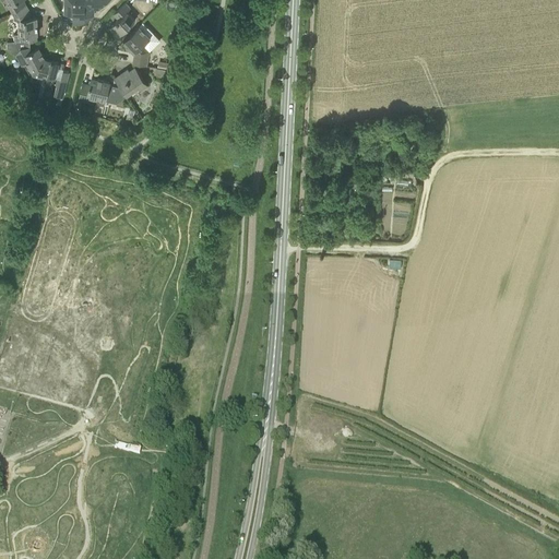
[(12,13),(26,6),(23,0),(9,0),(11,2),(8,3),(12,13)]
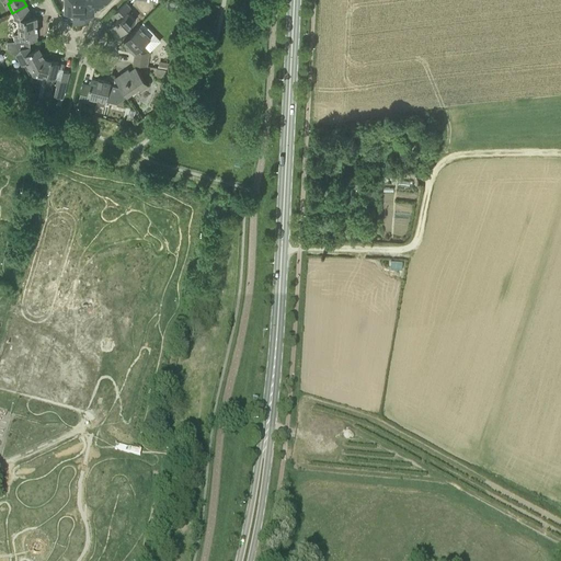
[(86,23),(94,15),(94,3),(86,3),(86,0),(65,0),(65,15),(73,15),(73,23),(86,23)]
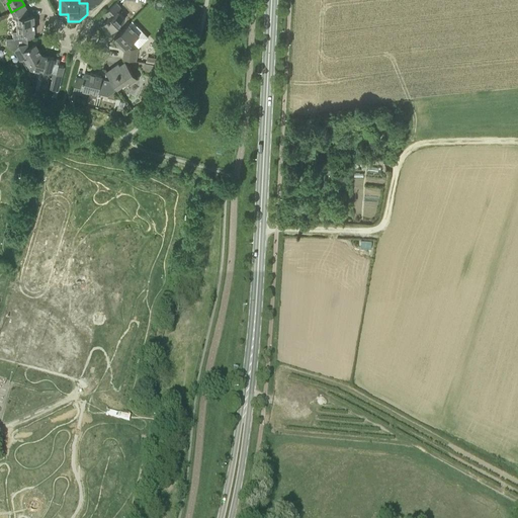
[(110,33),(125,18),(118,10),(121,7),(116,2),(105,13),(109,17),(102,25),(110,33)]
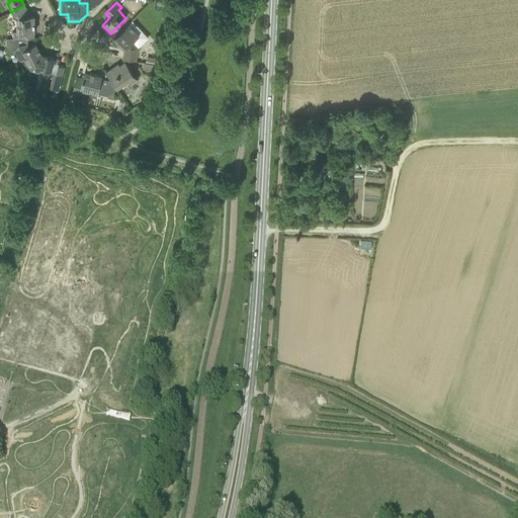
[(34,37),(34,31),(35,31),(34,16),(28,16),(28,11),(24,5),(11,12),(13,15),(13,18),(16,18),(17,31),(13,31),(13,38),(27,37),(34,37)]
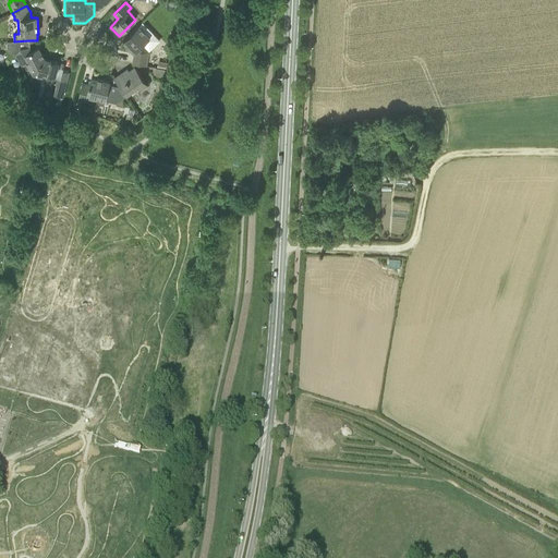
[(133,63),(147,65),(149,50),(143,44),(150,37),(140,25),(123,40),(135,52),(133,63)]
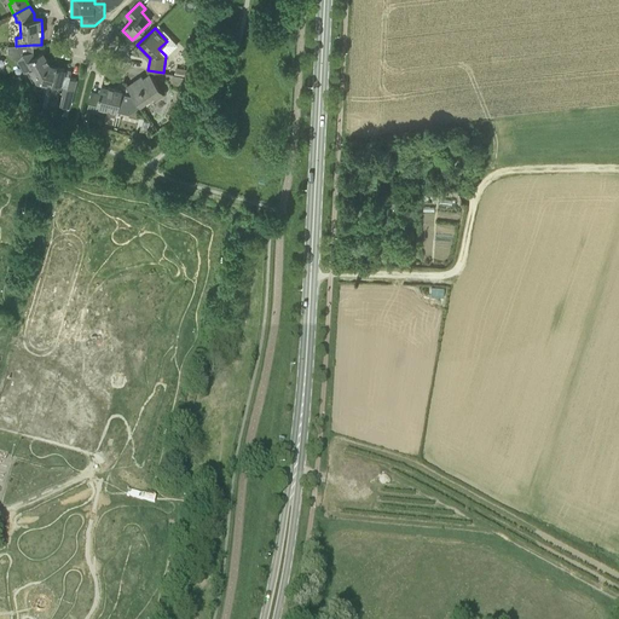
[(38,82),(50,65),(42,52),(35,56),(33,53),(33,45),(16,46),(7,46),(9,55),(17,61),(24,73),(30,69),(38,82)]
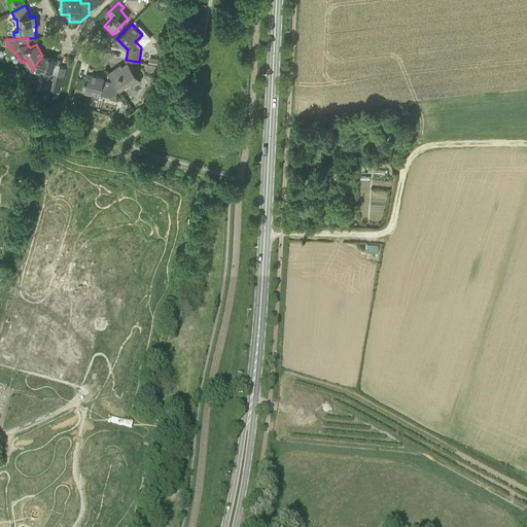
[(45,72),(51,73),(56,59),(42,56),(32,70),(40,72),(41,71),(45,72)]
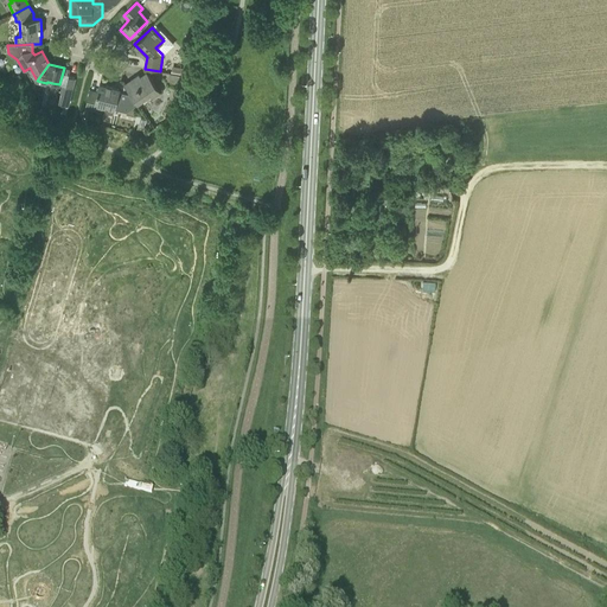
[(153,98),(161,93),(148,75),(142,78),(139,74),(125,84),(139,103),(151,95),(153,98)]
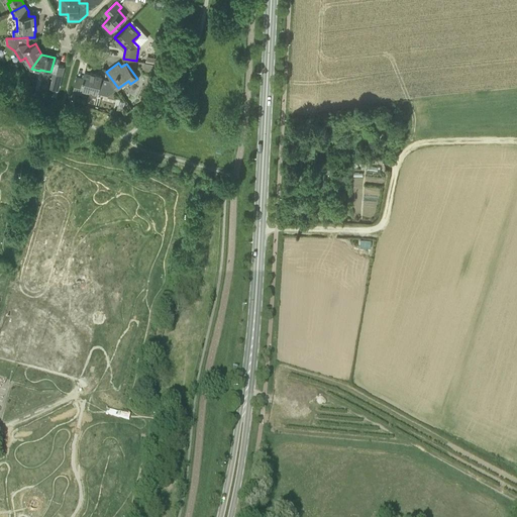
[(60,85),(65,67),(59,65),(55,81),(53,80),(50,87),(59,90),(60,85)]
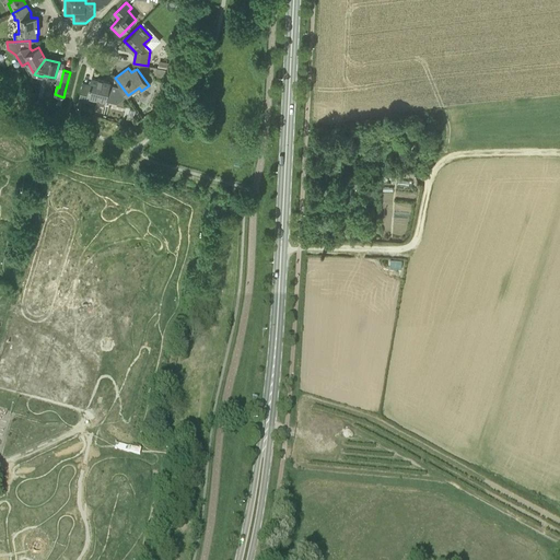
[(89,96),(106,100),(111,82),(92,78),(90,85),(83,83),(80,98),(88,101),(89,96)]
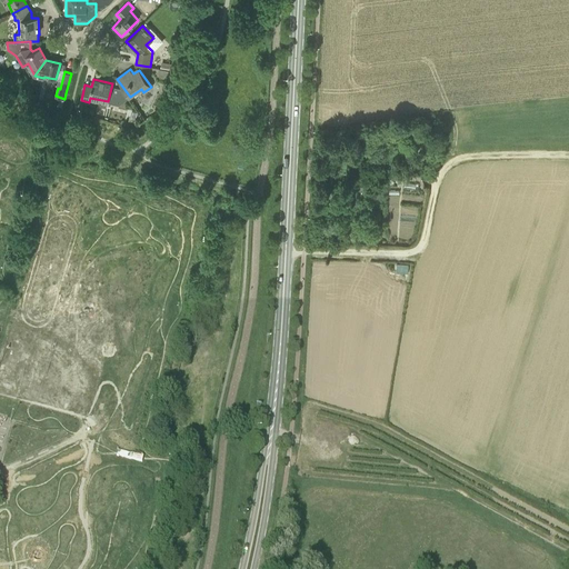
All buildings are outlined.
